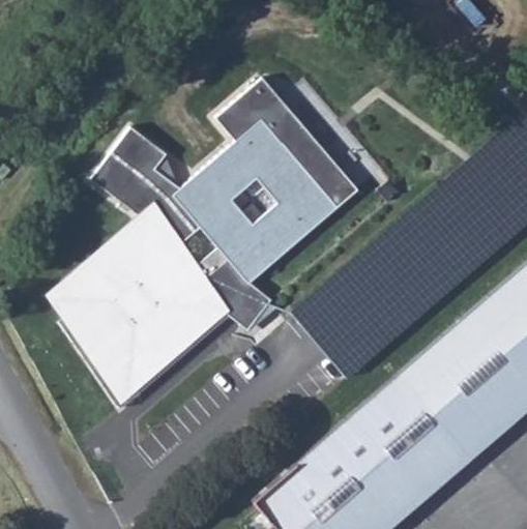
[(214,114),(236,139),(259,119),(335,209),(364,194),(262,77),(214,114)]
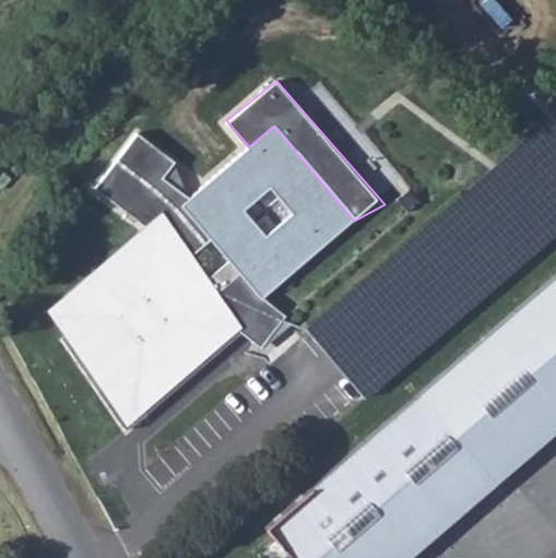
[(190,196),(178,206),(208,241),(228,263),(259,301),(354,221),(273,126),(249,146),(190,196)]
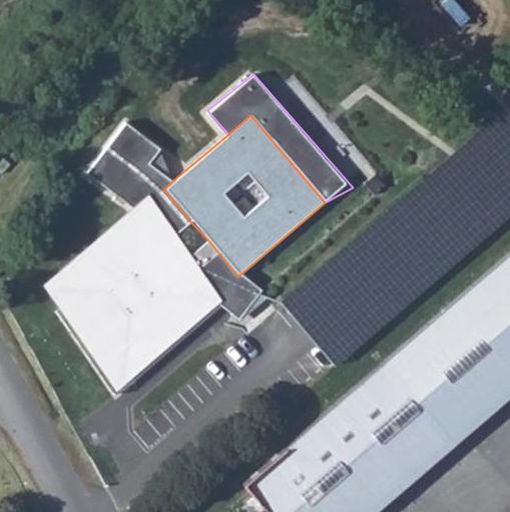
[(87,170),(134,208),(149,195),(176,234),(190,221),(163,189),(174,179),(152,161),(161,148),(128,118),(87,170)]
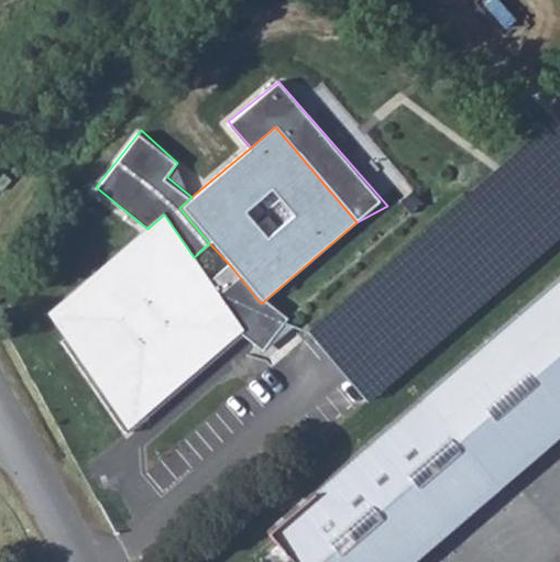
[(11,183),(2,172),(0,174),(0,191),(2,194),(11,183)]
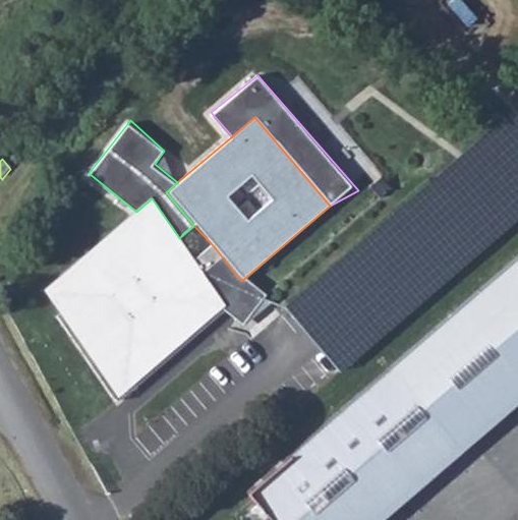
[(136,212),(48,286),(120,396),(223,306),(195,261),(179,238),(152,198),(136,212)]
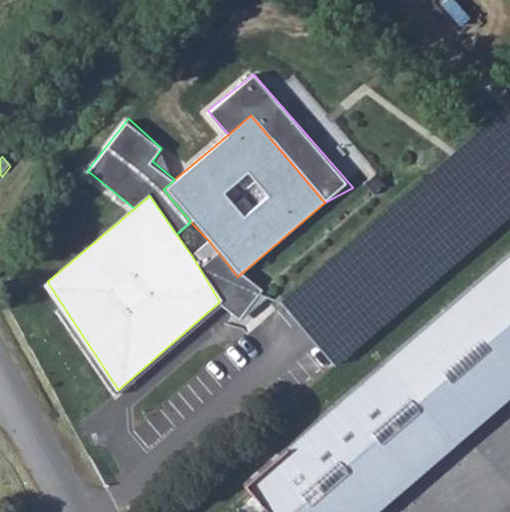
[(263,291),(237,277),(209,241),(192,257),(219,302),(240,320),(263,291)]
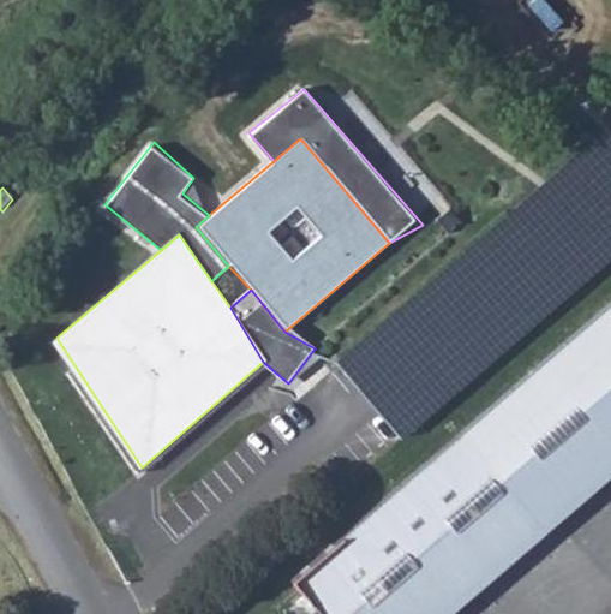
[(610,305),(291,585),(315,613),(442,613),(610,463),(610,305)]
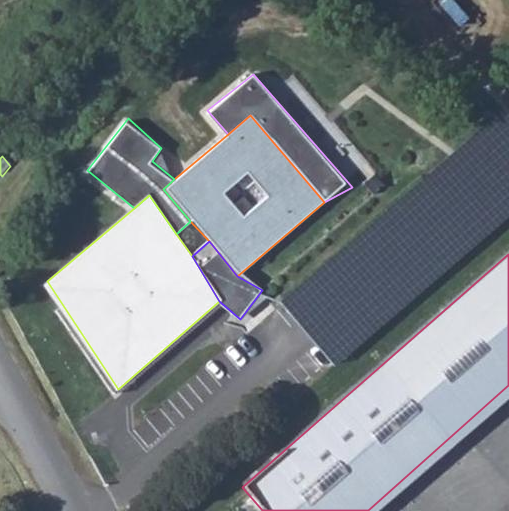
All buildings are outlined.
